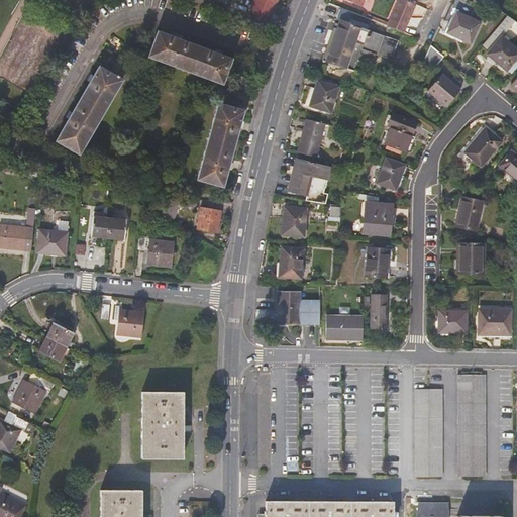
[(222,5),(207,0),(183,0),(219,12),(222,5)]
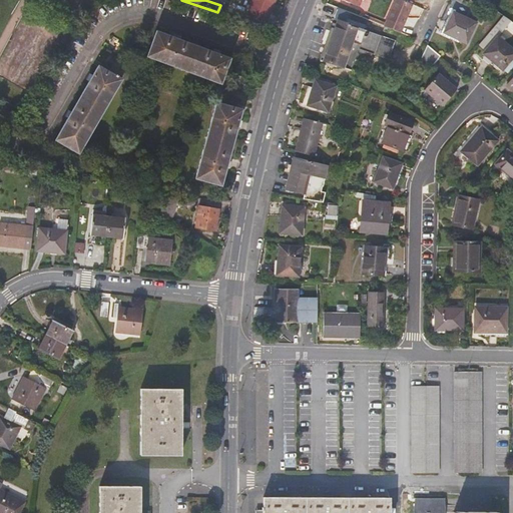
[(269,21),(276,4),(265,0),(253,0),(248,13),(269,21)]
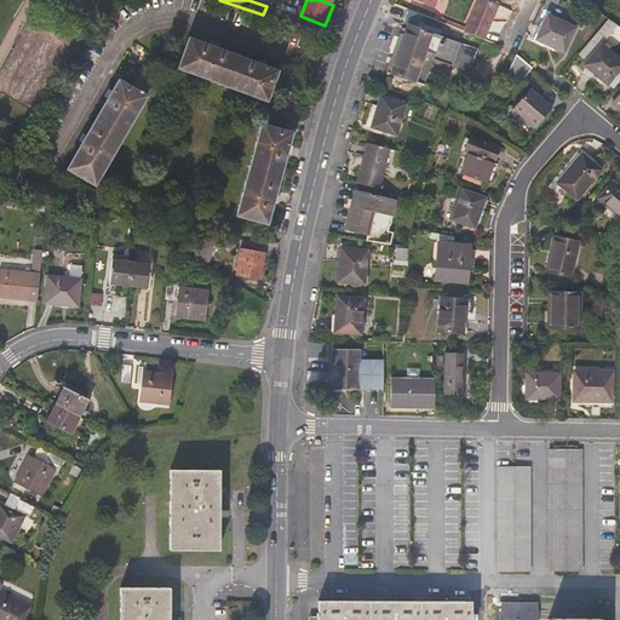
[(499,5),(487,0),(474,0),(463,32),(484,40),(499,5)]
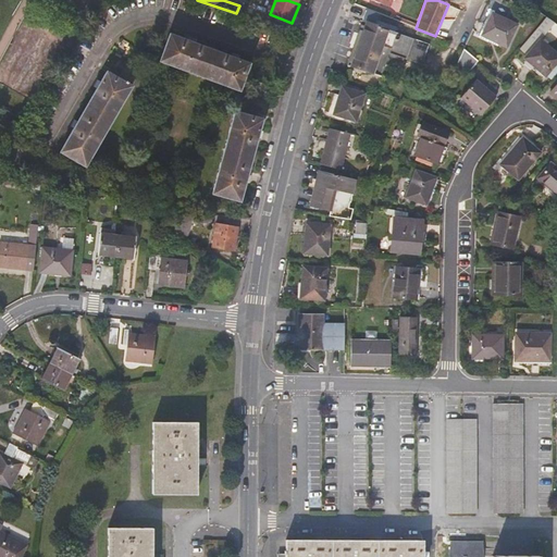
[(446,16),(453,20),(457,10),(449,7),(446,16)]
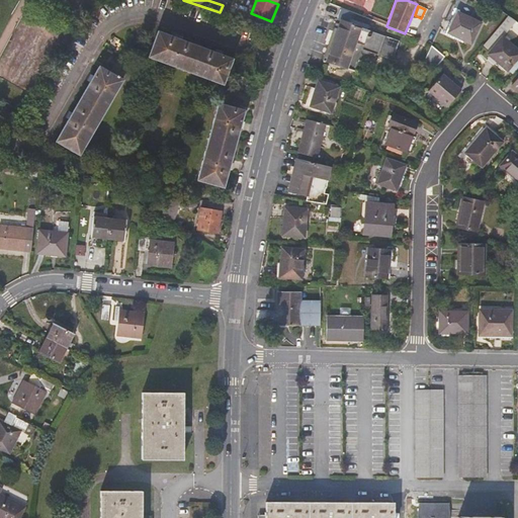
[(368,26),(349,19),(352,12),(341,8),(339,15),(343,16),(340,24),(338,28),(334,27),(329,42),(323,60),(353,71),(360,52),(368,55),(368,53),(392,61),(399,42),(382,36),(384,33),(368,27),(368,26)]
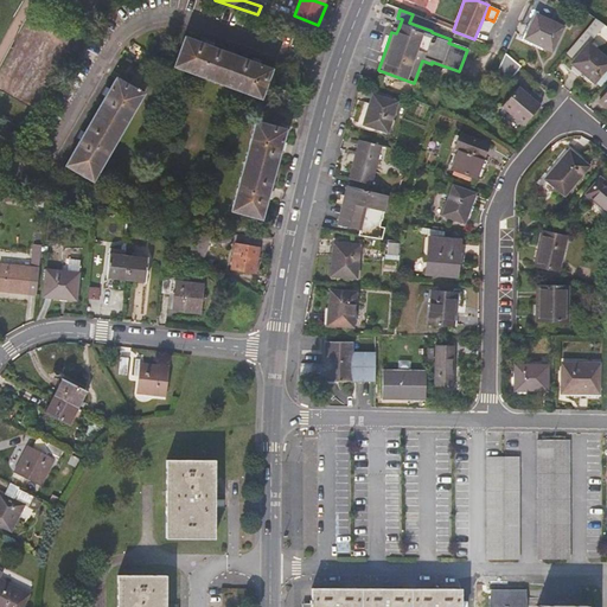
[(536,14),(525,38),(553,51),(563,27),(536,14)]
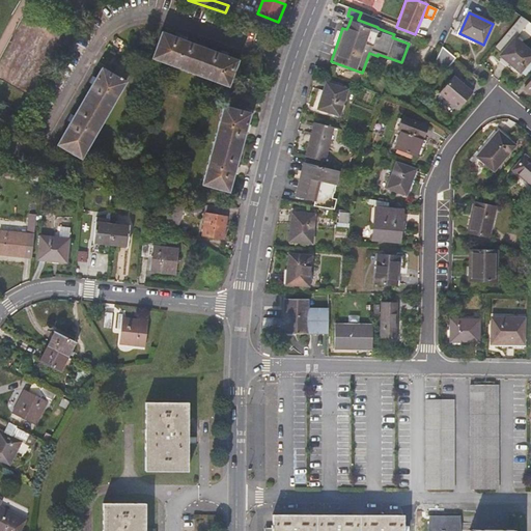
[(529,22),(522,16),(508,32),(515,38),(529,22)]
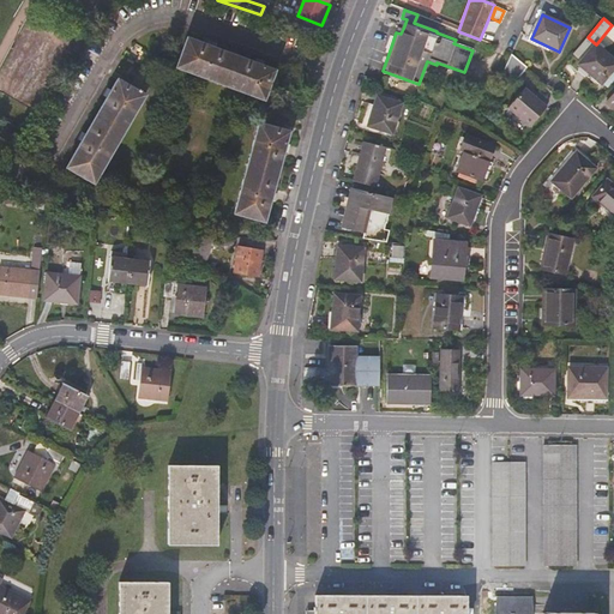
[(276,65),(188,35),(179,66),(265,95),(276,65)]
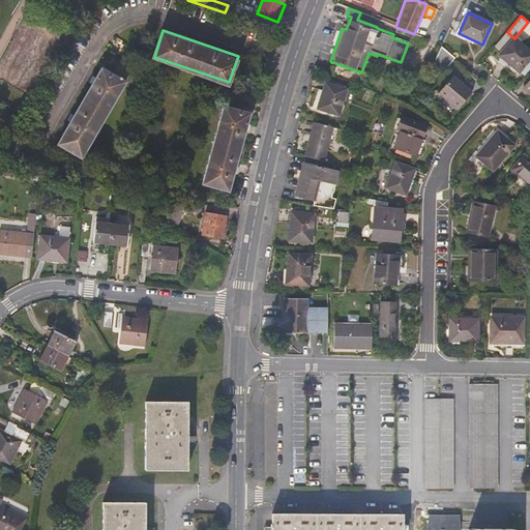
[(529,58),(529,51),(514,38),(507,32),(495,47),(502,52),(499,55),(519,71),(529,58)]
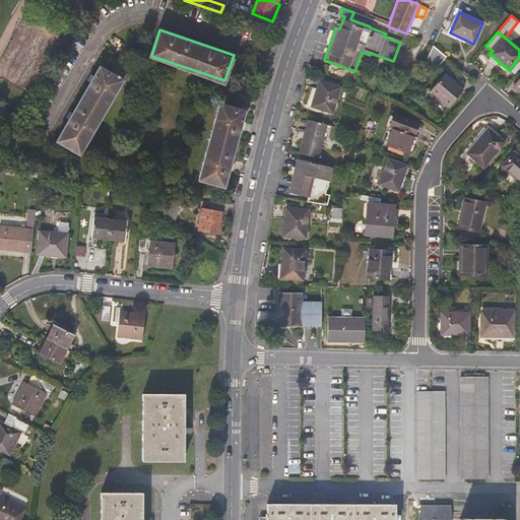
[(447,57),(433,46),(427,59),(438,68),(447,57)]
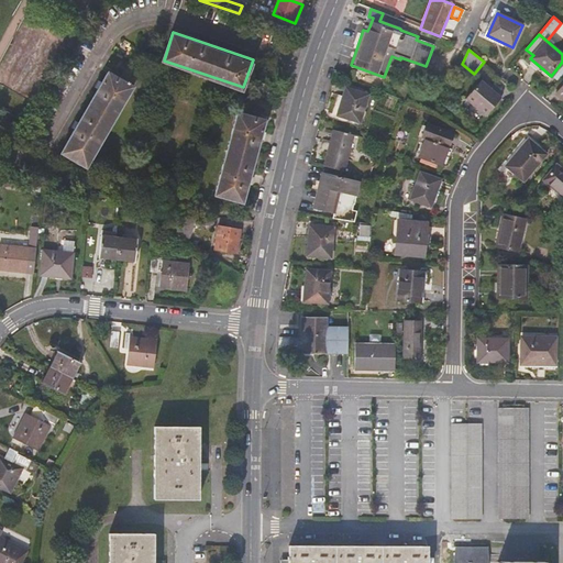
[(562,74),(562,62),(552,76),(558,80),(562,74)]
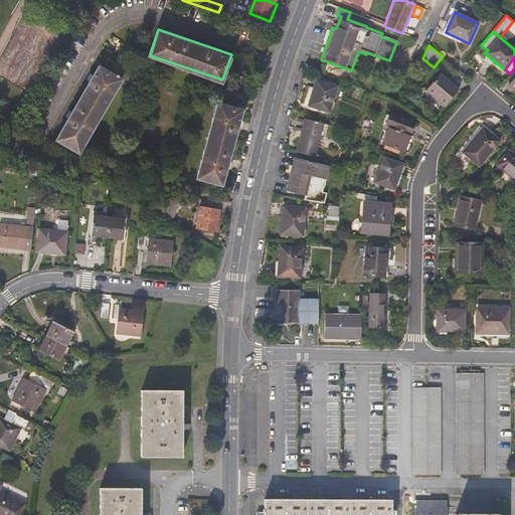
[(114,64),(107,75),(97,69),(53,142),(75,156),(126,71),(114,64)]
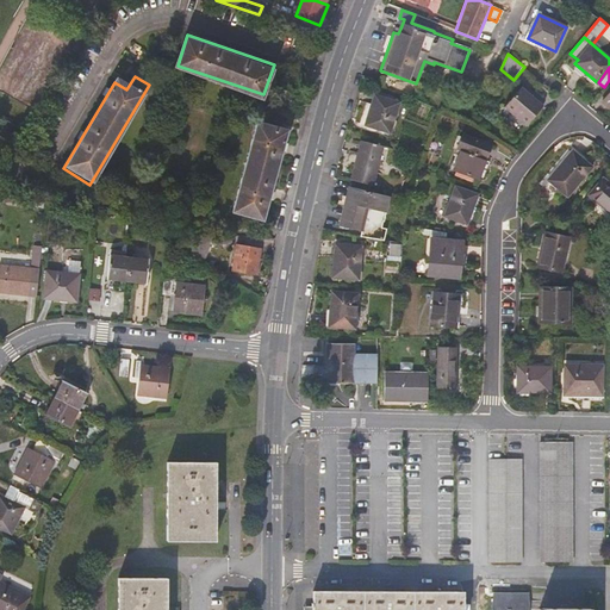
[(504,107),(526,126),(543,105),(522,86),(504,107)]
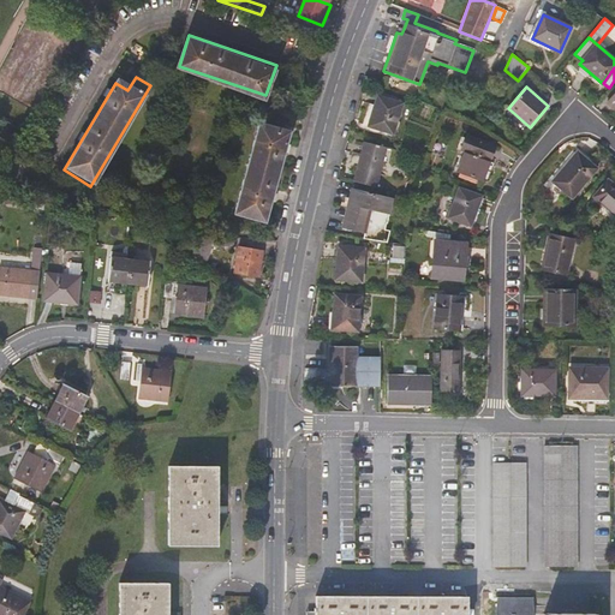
[(402,103),(377,95),(368,126),(393,133),(402,103)]
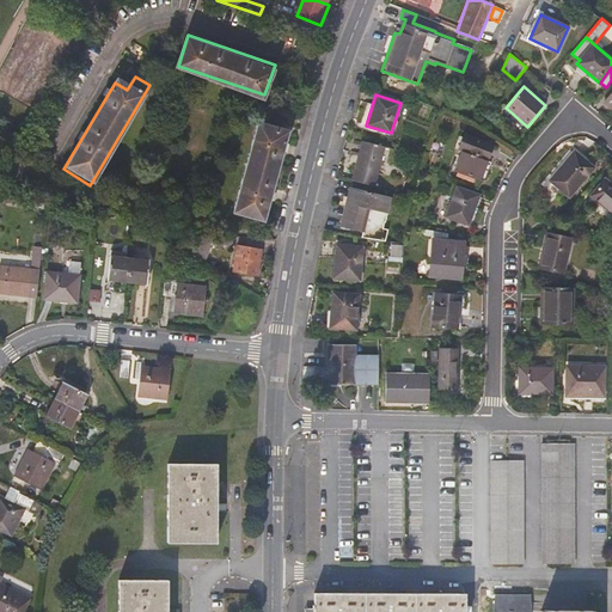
[(258,122),(234,212),(264,220),(269,200),(283,147),(288,130),(258,122)]
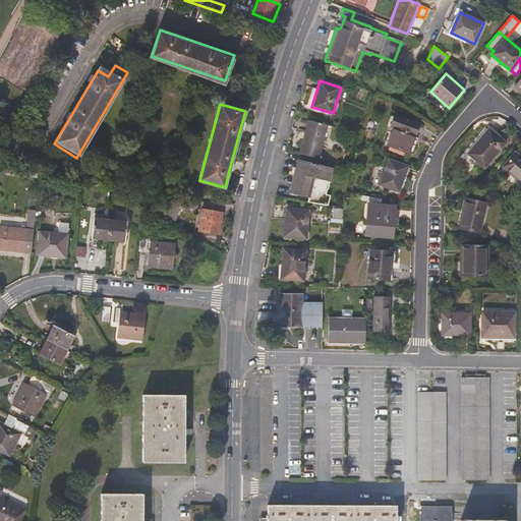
[(17,119),(11,116),(3,130),(6,132),(10,130),(17,119)]
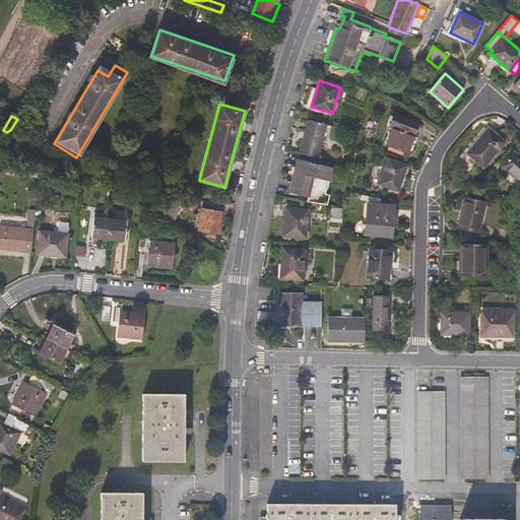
[(326,125),(308,120),(299,153),(318,158),(326,125)]
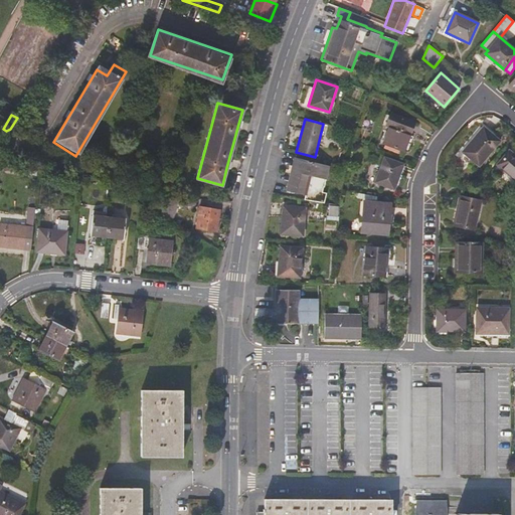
[(411,129),(387,120),(383,132),(387,133),(383,143),(403,151),(405,144),(411,129)]
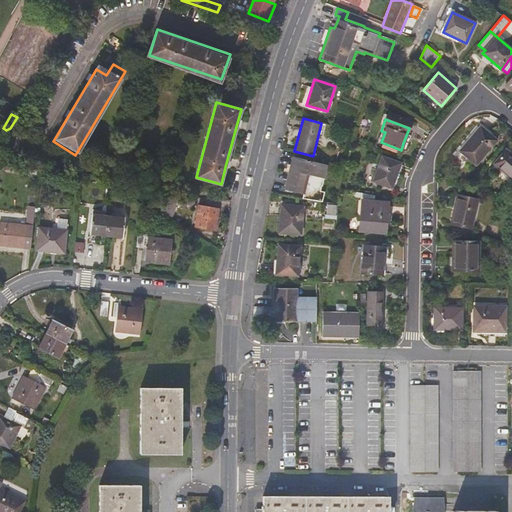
[(497,140),(480,126),(459,151),(476,165),(497,140)]
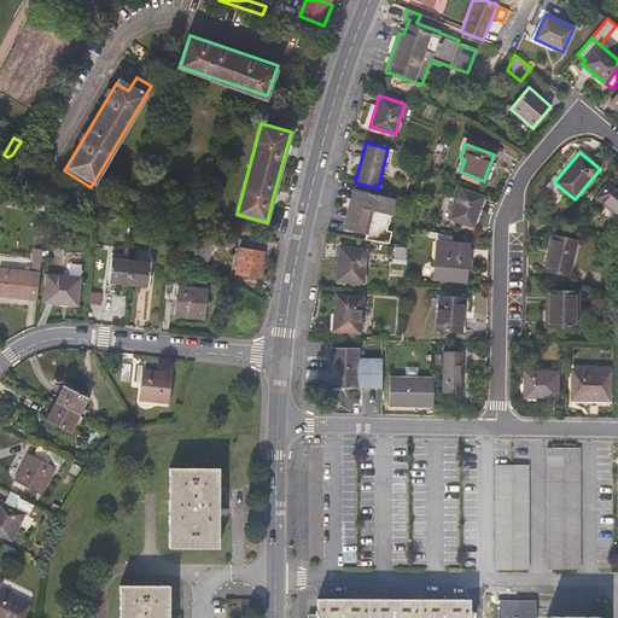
[(617,186),(611,180),(595,198),(617,216),(617,186)]
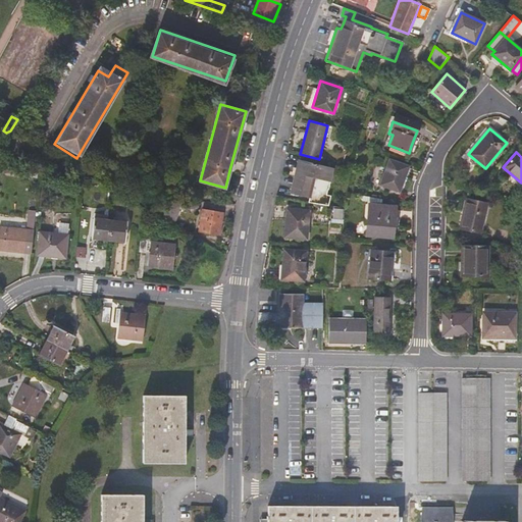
[(400,192),(409,166),(389,159),(380,185),(400,192)]
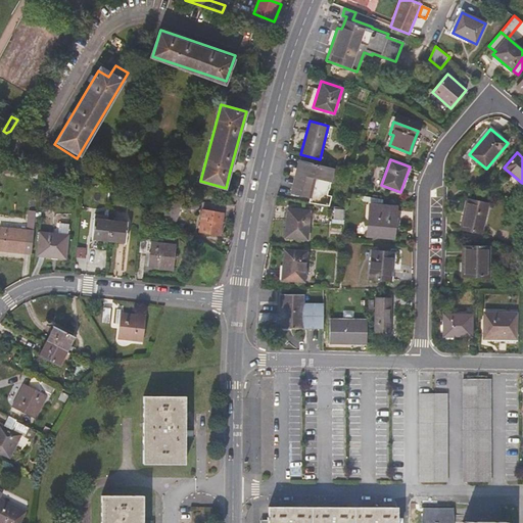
[(328,189),(333,170),(303,162),(300,173),(296,172),(291,192),(310,197),(313,200),(312,204),(328,208),(330,198),(326,197),(328,189)]
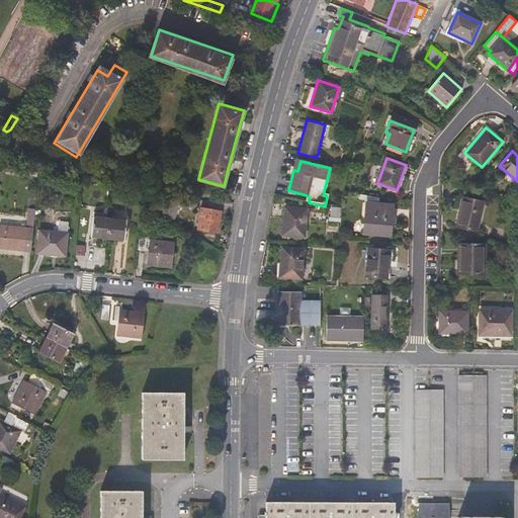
[(379,197),(358,194),(357,199),(378,203),(379,197)]
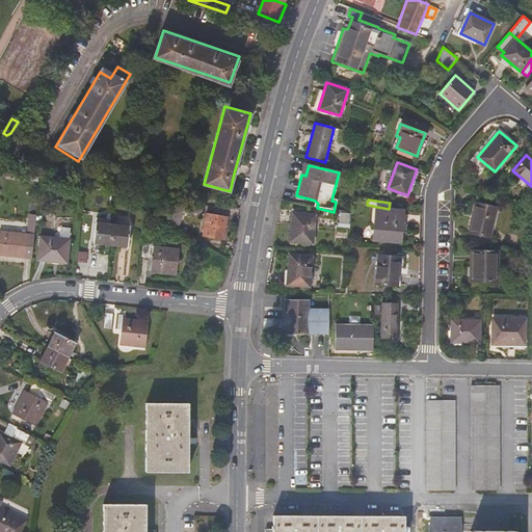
[(496,207),(476,203),(469,233),(489,237),(496,207)]
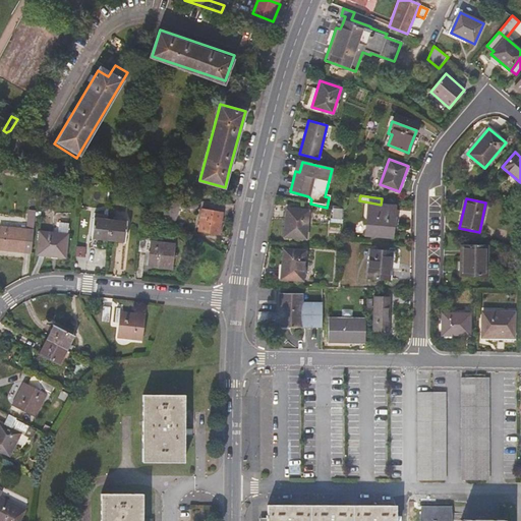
[(198,204),(184,203),(167,201),(162,218),(173,225),(176,216),(178,212),(198,212),(198,204)]
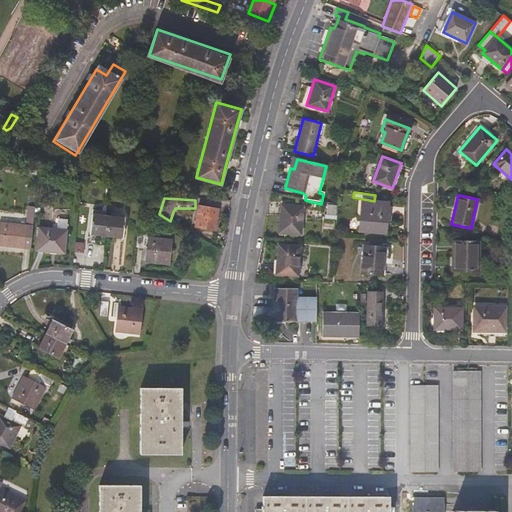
[(359,230),(385,233),(388,203),(362,201),(359,230)]
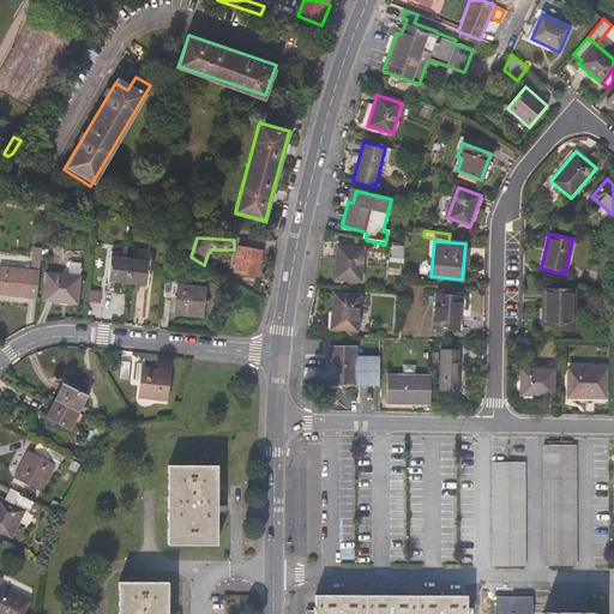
[(338,246),(335,280),(360,281),(363,248),(338,246)]
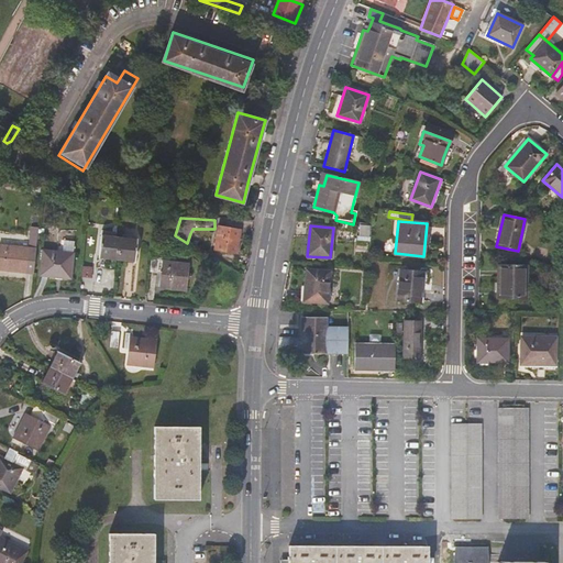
[(0,268),(34,273),(39,227),(31,227),(29,249),(0,244),(0,268)]
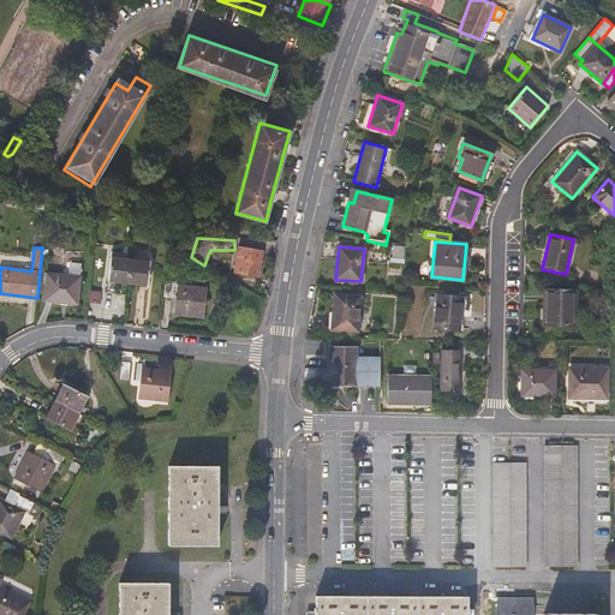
[(127,258),(127,252),(111,251),(108,281),(127,284),(130,260),(127,258)]
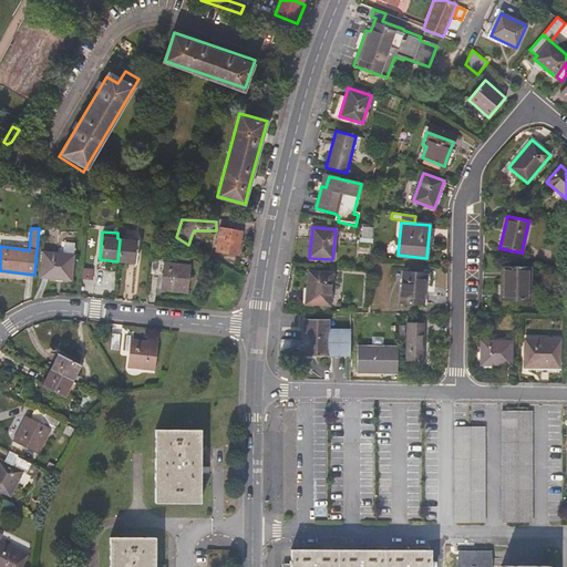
[(220,232),(215,256),(238,259),(244,236),(220,232)]
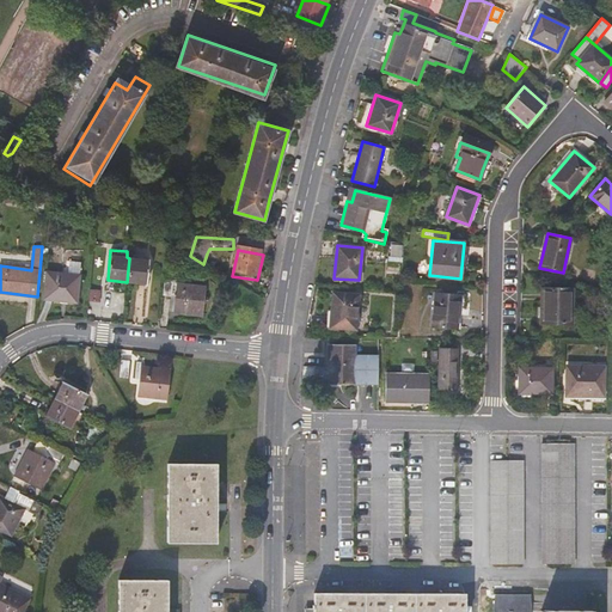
[(147,283),(150,261),(129,258),(127,282),(147,283)]
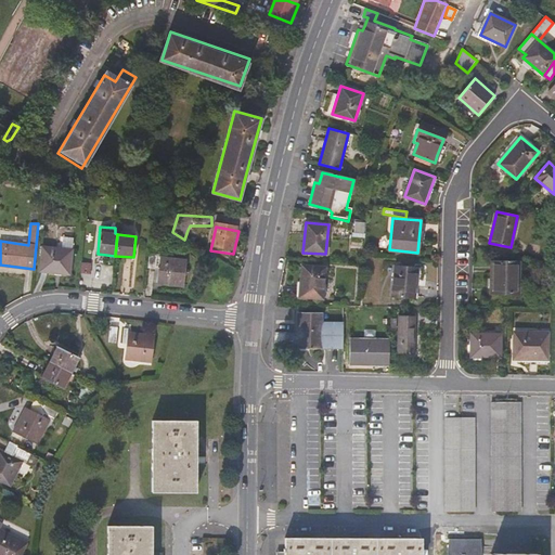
[(69,271),(74,237),(63,236),(62,246),(42,244),(39,271),(56,273),(56,270),(69,271)]
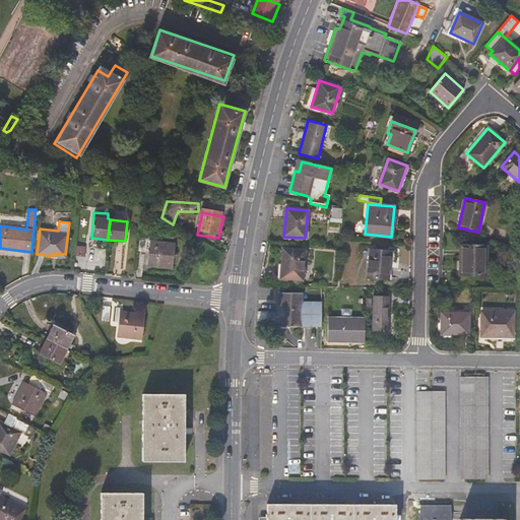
[(175,244),(149,242),(150,231),(140,231),(138,251),(148,252),(147,265),(173,268),(175,244)]
